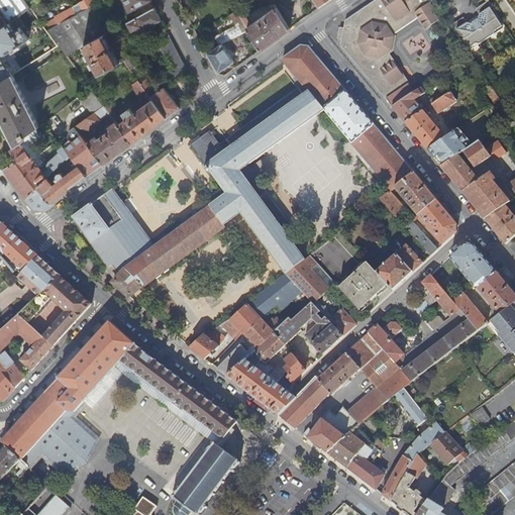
[(29,5),(30,5),(26,0),(0,0),(0,14),(5,21),(12,16),(29,5)]
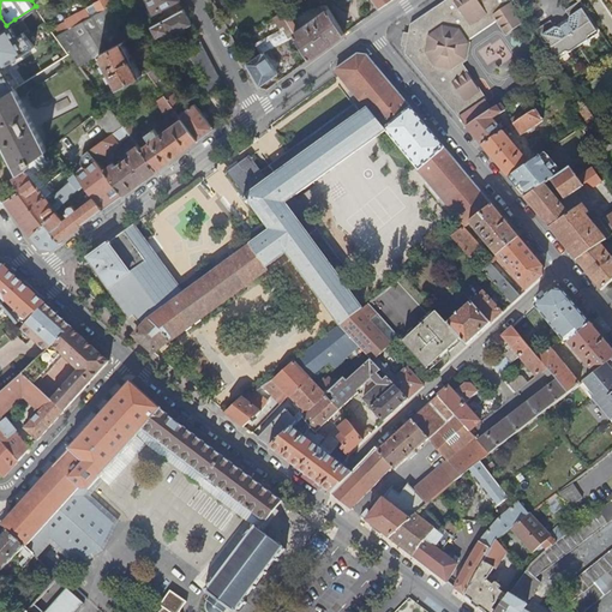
[(97,10),(111,4),(108,0),(96,0),(94,1),(97,10)]
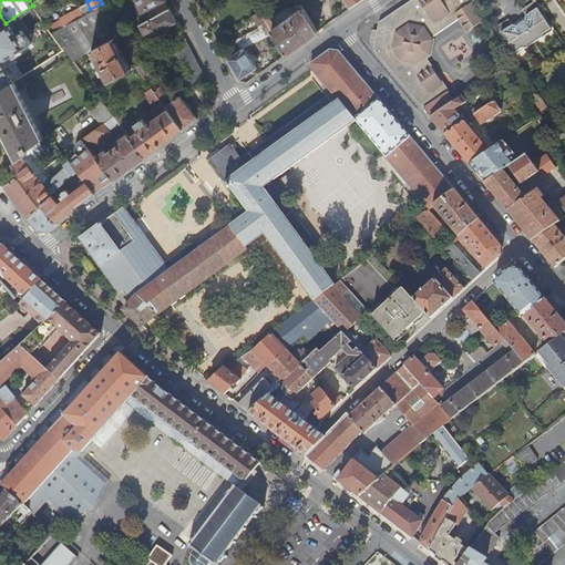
[(135,0),(142,10),(162,0),(135,0)]
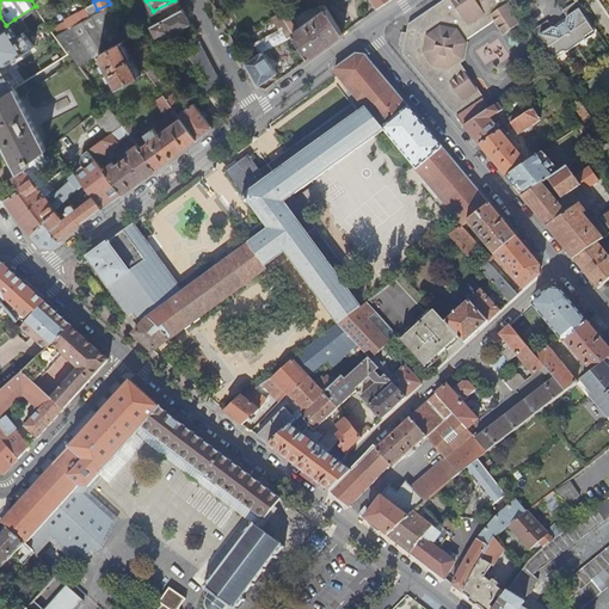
[(487,10),(493,19),(503,34),(524,19),(511,0),(440,0),(406,23),(401,51),(456,117),(483,99),(463,71),(459,74),(453,66),(461,60),(465,42),(463,40),(456,29),(465,23),(466,24),(487,10)]
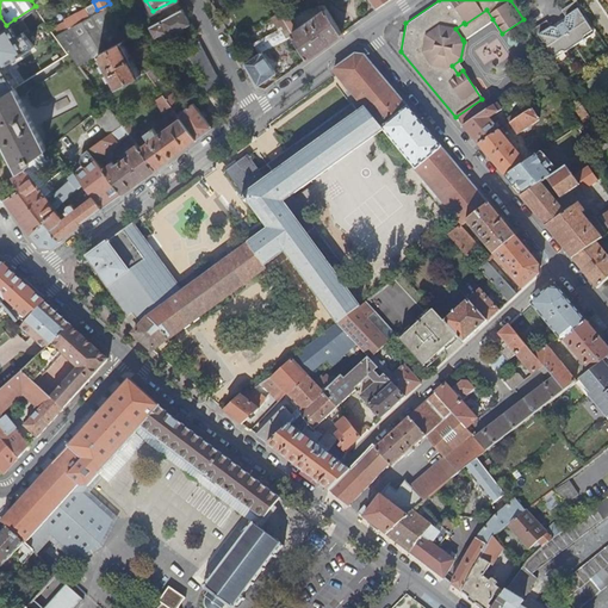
[(579,6),(575,0),(572,0),(559,8),(564,16),(563,22),(562,20),(556,24),(556,28),(548,25),(545,18),(529,29),(535,36),(538,35),(552,56),(562,50),(565,51),(582,41),(582,37),(591,30),(576,8),(579,6)]
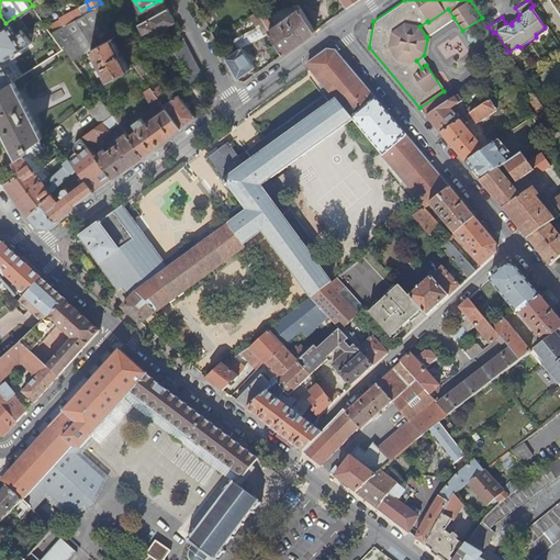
[(112,36),(116,34),(101,3),(89,9),(62,24),(52,30),(51,30),(63,46),(71,58),(79,54),(91,47),(112,36)]
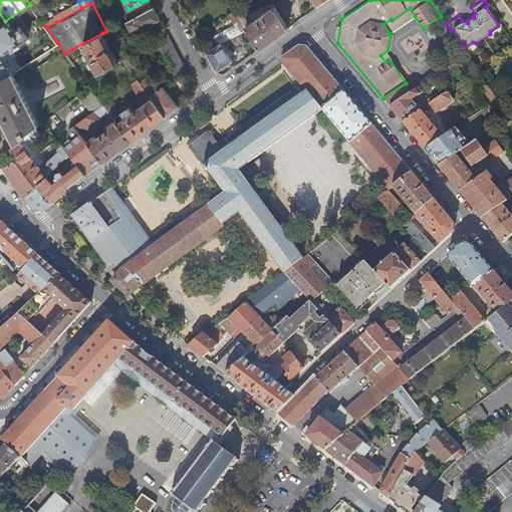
[(238,15),(246,10),(242,4),(234,9),(238,15)]
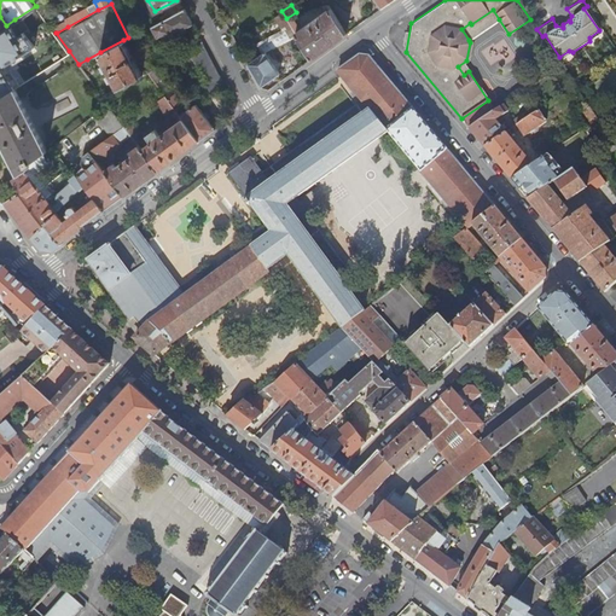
[(296,34),(311,57),(329,44),(344,32),(329,7),(329,6),(295,32),(296,34)]
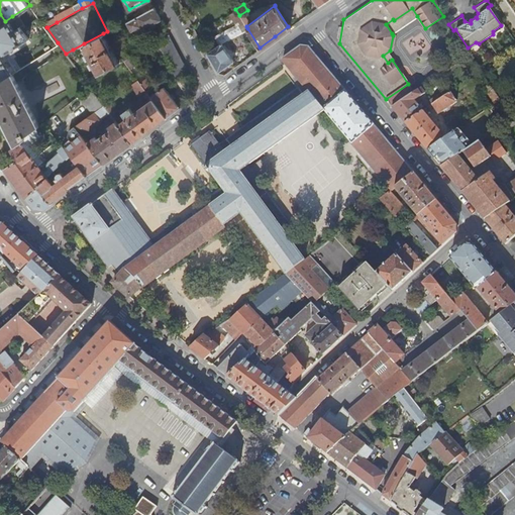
[(141,28),(160,18),(153,7),(126,21),(130,30),(140,25),(141,28)]
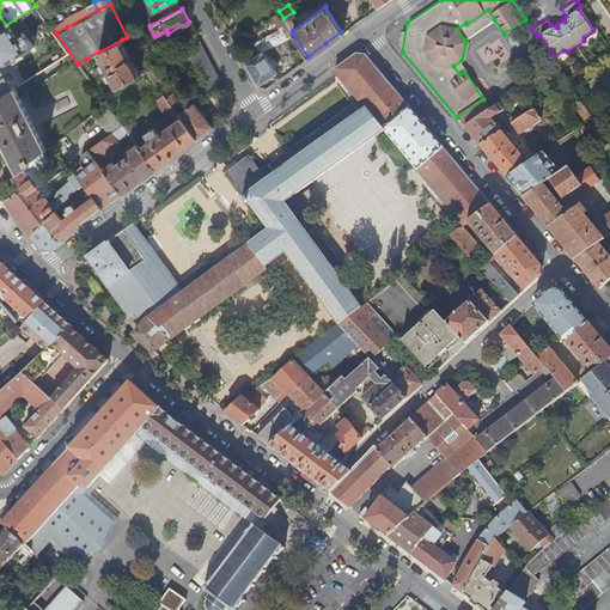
[(457,29),(464,40),(494,19),(488,10),(467,24),(465,23),(457,29)]
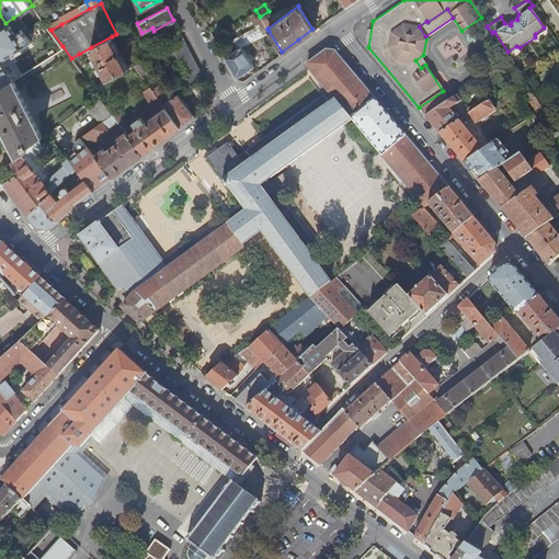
[(258,24),(232,38),(238,47),(239,46),(269,31),(267,29),(260,16),(255,10),(251,13),(258,24)]
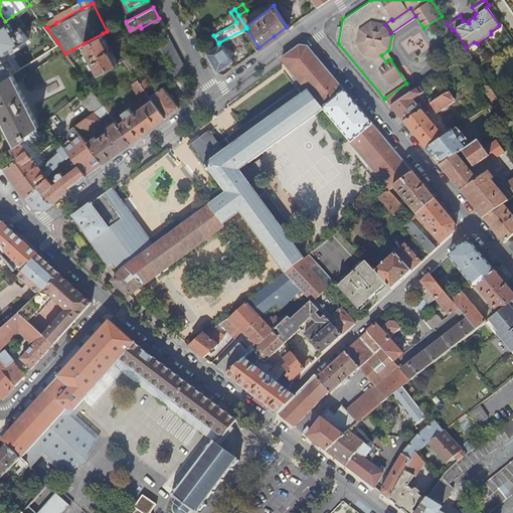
[(25,38),(12,16),(5,21),(0,24),(0,78),(10,72),(13,70),(2,52),(25,38)]
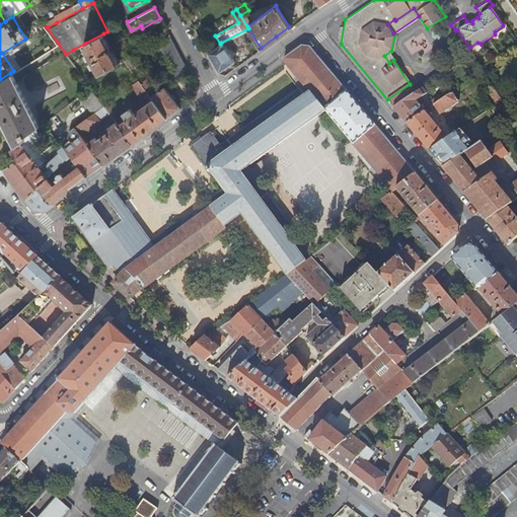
[(48,27),(57,22),(54,16),(45,21),(48,27)]
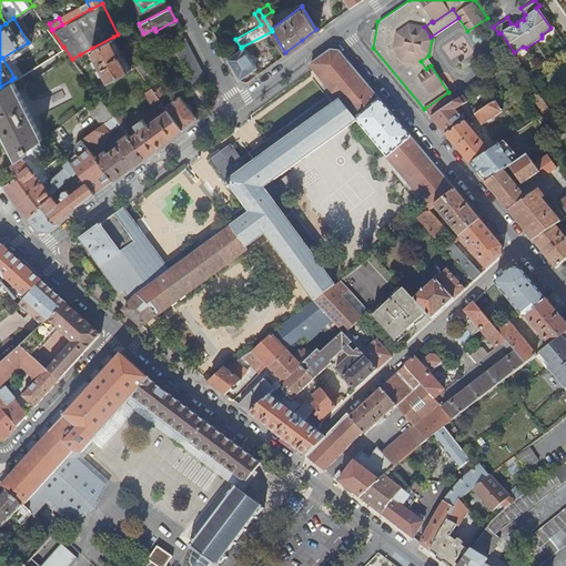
[(108,79),(129,68),(113,37),(92,48),(95,56),(93,57),(97,62),(99,61),(101,66),(99,67),(101,71),(103,70),(108,79)]
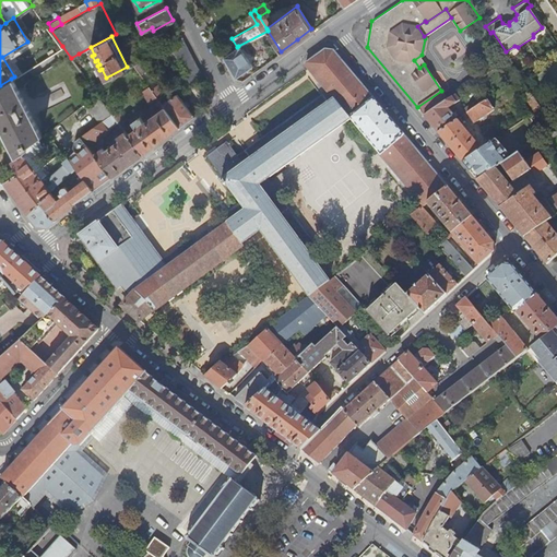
[(189,81),(202,74),(182,38),(170,45),(189,81)]
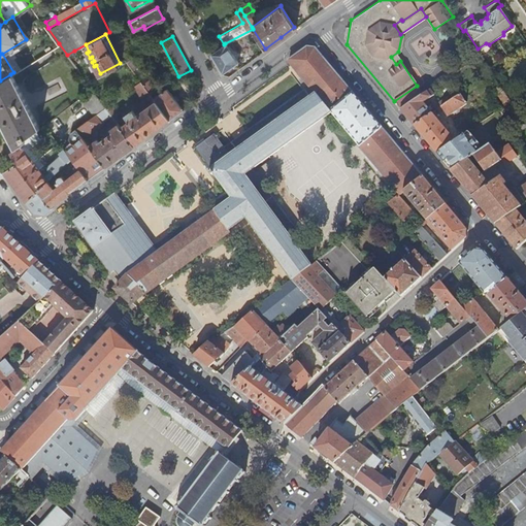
[(210,54),(221,73),(238,61),(225,43),(224,44),(210,54)]
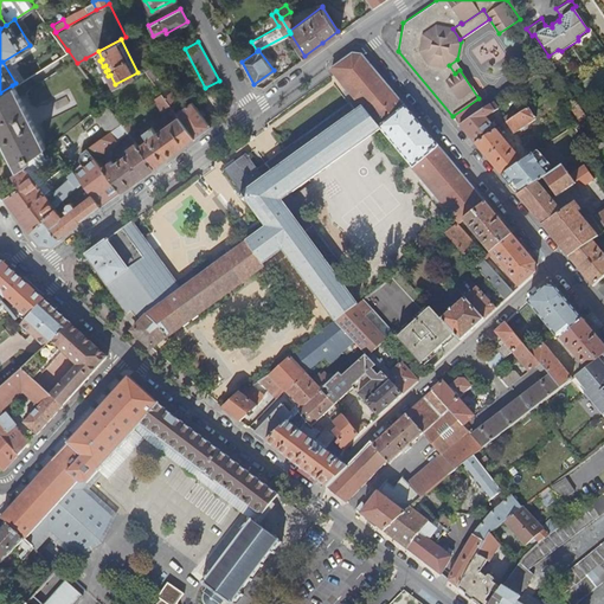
[(351,52),(331,68),(360,103),(352,109),(346,102),(284,147),(289,153),(261,174),(243,152),(223,166),(241,190),(237,192),(242,198),(244,196),(261,218),(267,226),(246,242),(181,288),(130,218),(81,252),(84,258),(82,261),(122,307),(126,304),(139,321),(132,329),(151,346),(168,334),(168,332),(263,264),(262,262),(281,249),(333,320),(354,303),(357,301),(345,287),(352,281),(290,196),(381,129),(458,222),(462,218),(484,200),(360,52),(351,52)]
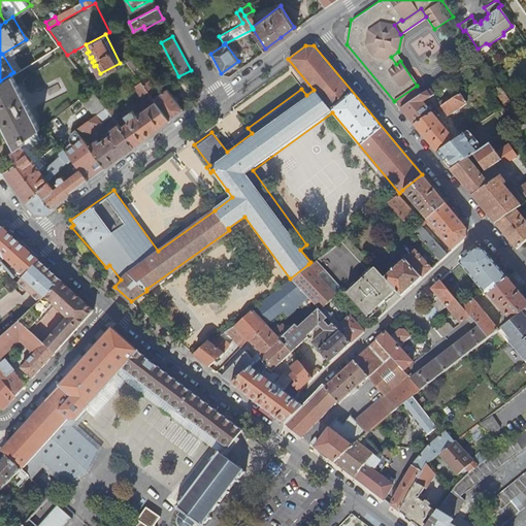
[(73,63),(79,60),(74,51),(67,55),(73,63)]
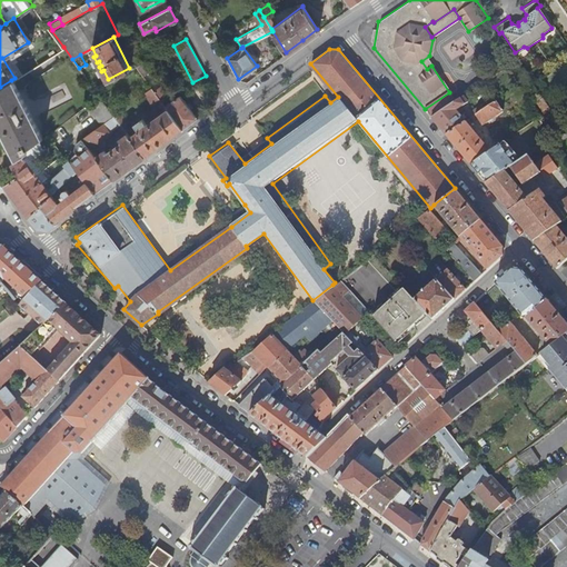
[(41,137),(11,80),(0,87),(0,127),(1,129),(17,158),(28,151),(26,148),(38,139),(41,137)]
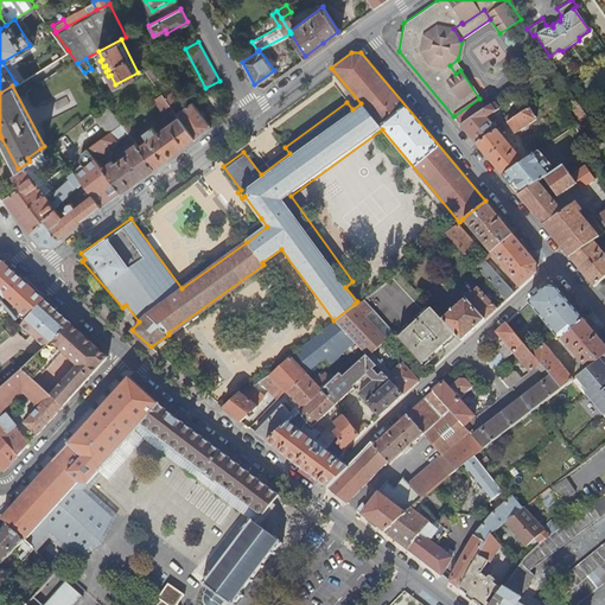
[(180,104),(170,90),(164,95),(173,109),(180,104)]
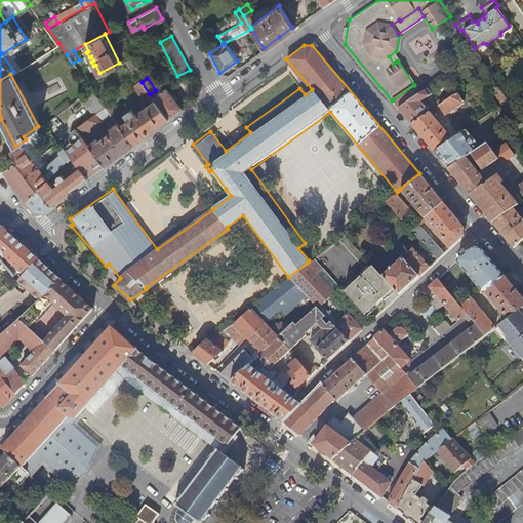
[(151,131),(168,118),(152,96),(150,94),(142,82),(139,80),(128,88),(135,98),(144,92),(151,102),(134,114),(130,109),(123,114),(127,120),(119,125),(133,144),(151,131)]
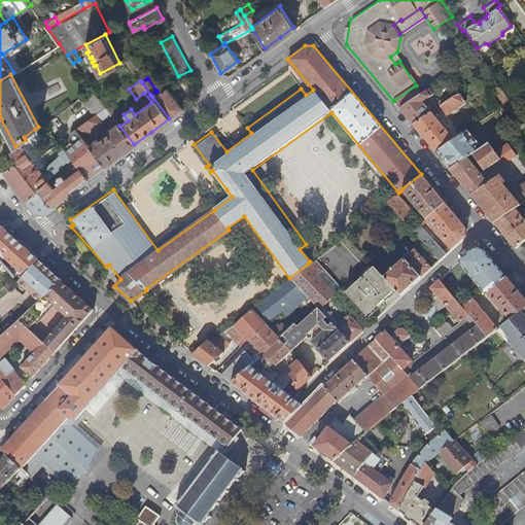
[(416,85),(393,101),(399,108),(421,93),(416,85)]
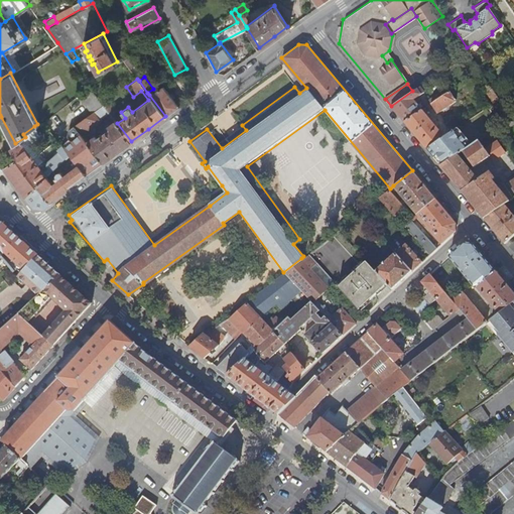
[(82,91),(96,109),(103,104),(89,86),(82,91)]
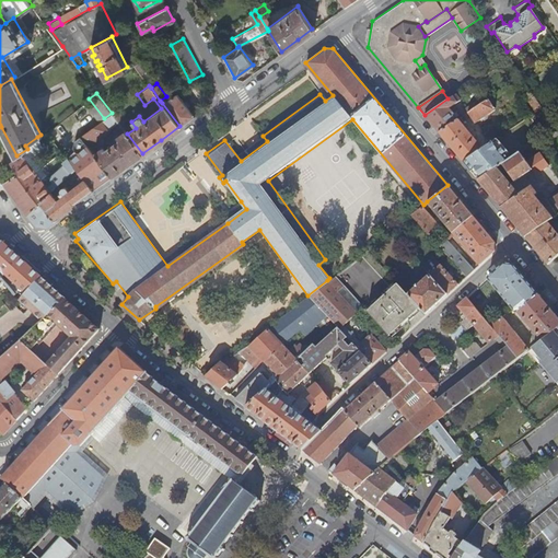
[(187,120),(194,115),(176,93),(162,103),(179,126),(187,120)]
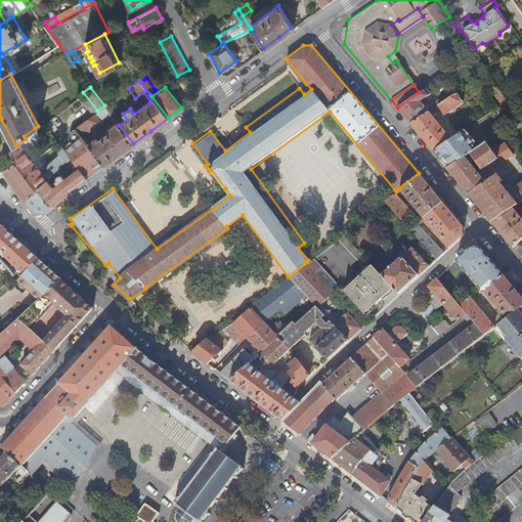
[(409,123),(428,111),(419,99),(429,93),(426,88),(419,92),(397,107),(409,123)]
